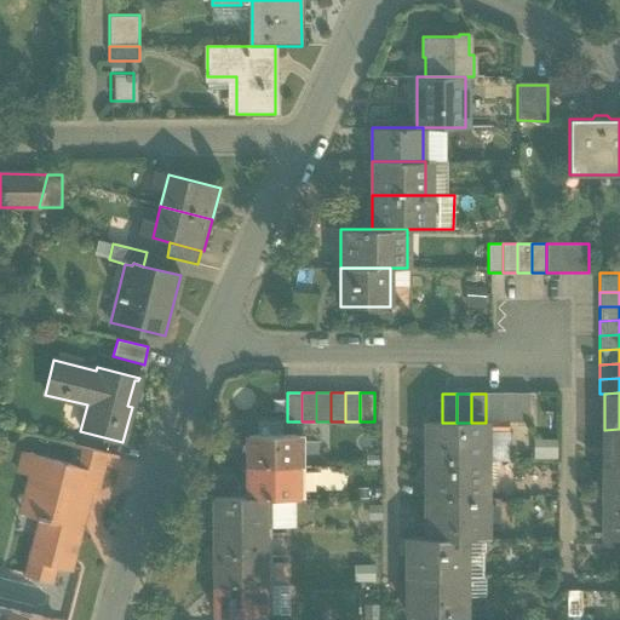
[(500,394),(486,394),(486,423),(500,423),(500,394)]
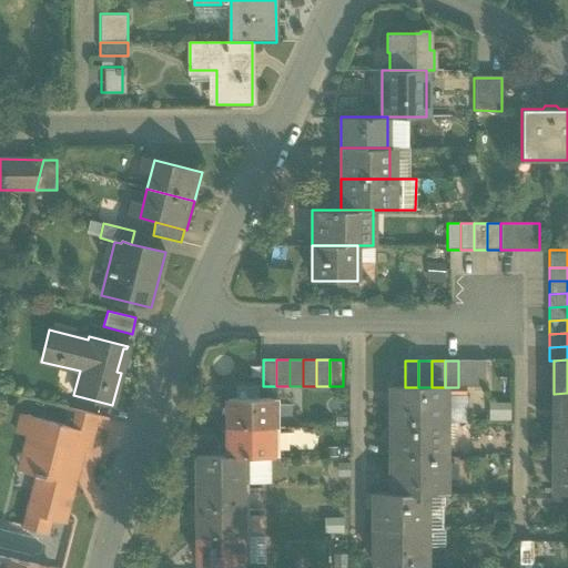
[(472,361),(458,361),(458,387),(472,387),(472,361)]
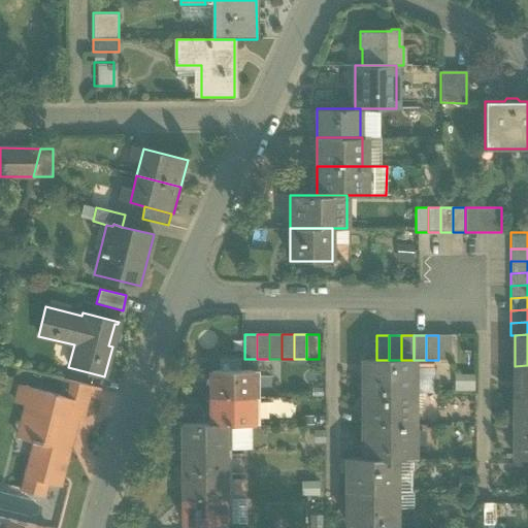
[(451,335),(438,335),(438,360),(451,360),(451,335)]
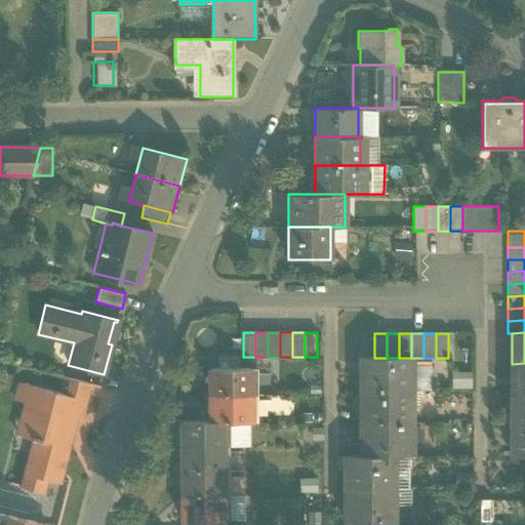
[(374,358),(362,358),(362,391),(411,391),(411,358),(399,358),(387,358),(374,358)]
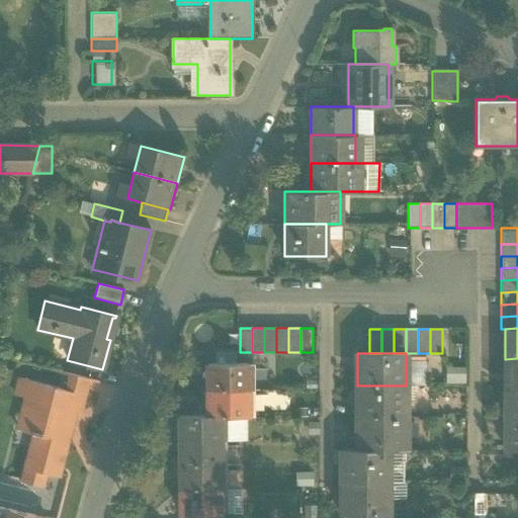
[(517,358),(505,359),(505,390),(517,389),(517,358)]
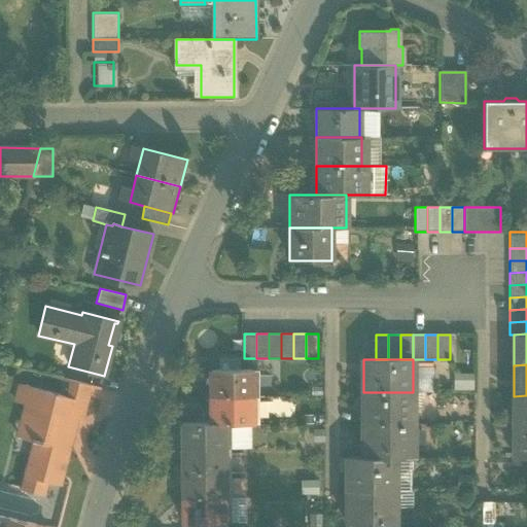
[(253,372),(209,372),(209,397),(253,397),(253,372)]
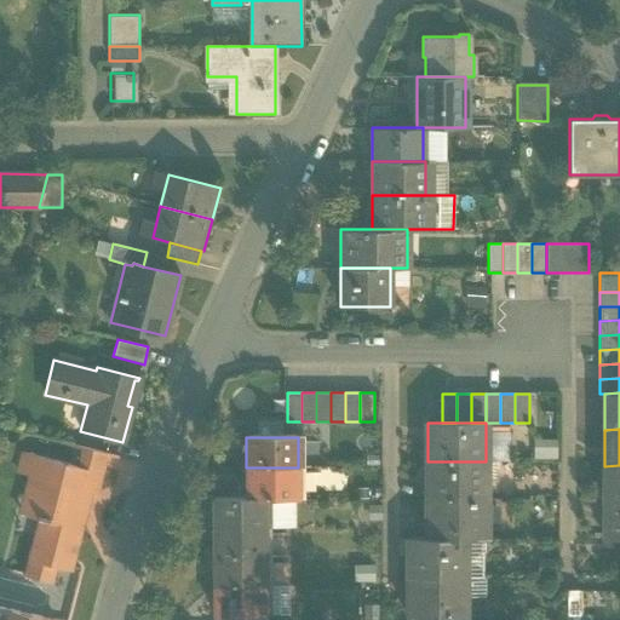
[(532,437),(530,455),(554,457),(554,438),(532,437)]
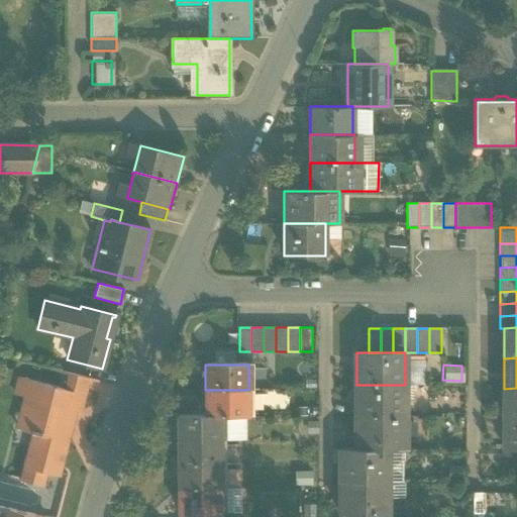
[(90,379),(69,373),(66,385),(74,387),(73,392),(76,393),(71,410),(81,413),(90,379)]
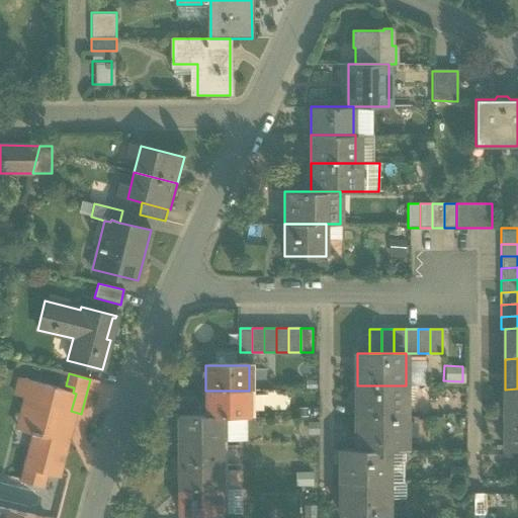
[(73,393),(19,379),(15,395),(25,398),(20,418),(36,422),(34,431),(31,430),(30,435),(42,438),(39,450),(30,448),(21,482),(41,488),(45,475),(58,478),(67,442),(64,441),(71,411),(76,394),(73,393)]
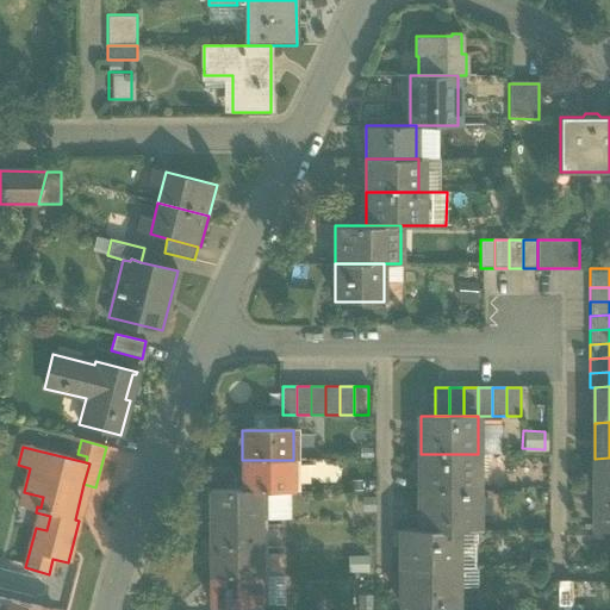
[(478,454),(421,454),(421,492),(478,492),(478,454)]
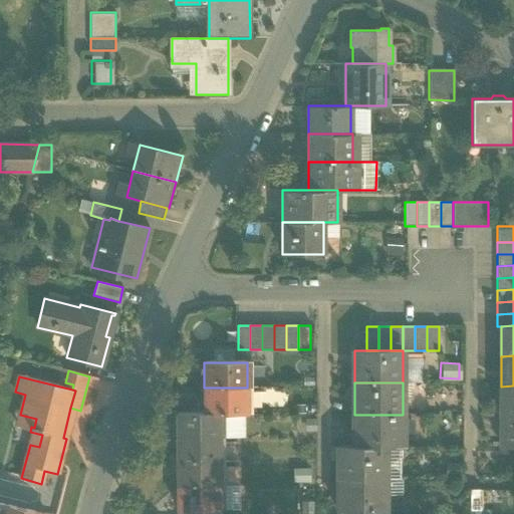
[(513,386),(501,387),(501,417),(513,416),(513,386)]
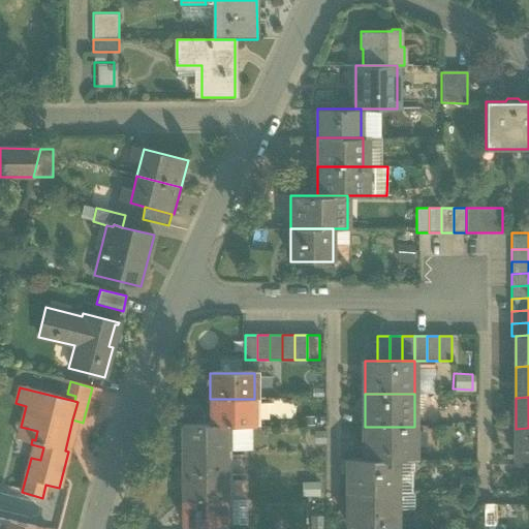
[(254,399),(210,399),(210,425),(210,426),(225,426),(225,427),(251,427),(254,426),(254,399)]
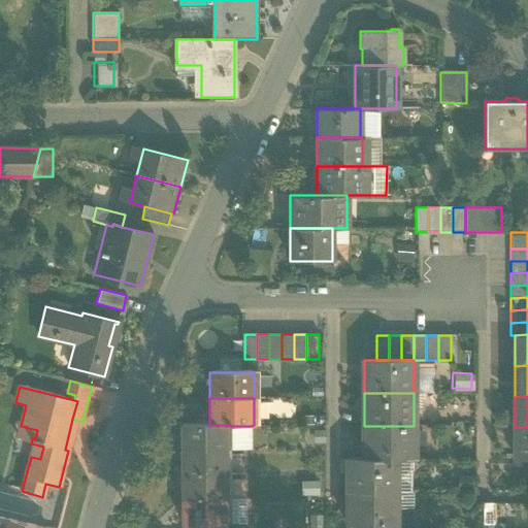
[(225,426),(225,425),(209,425),(209,424),(183,424),(183,450),(225,450),(225,449),(251,449),(251,426),(225,426)]
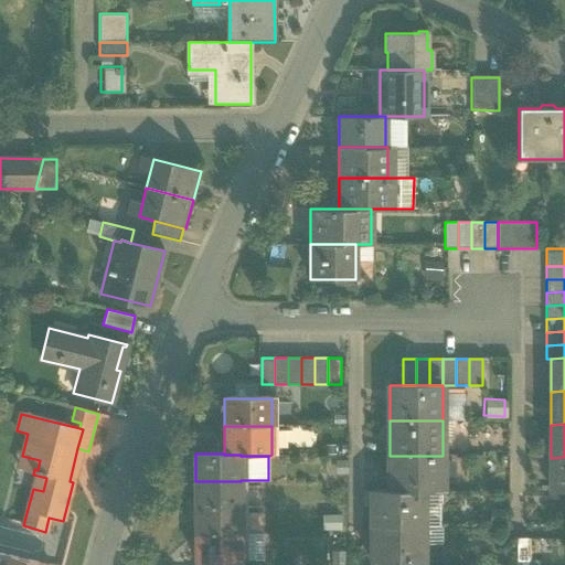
[(443,456),(390,456),(390,491),(425,491),(443,491),(443,456)]
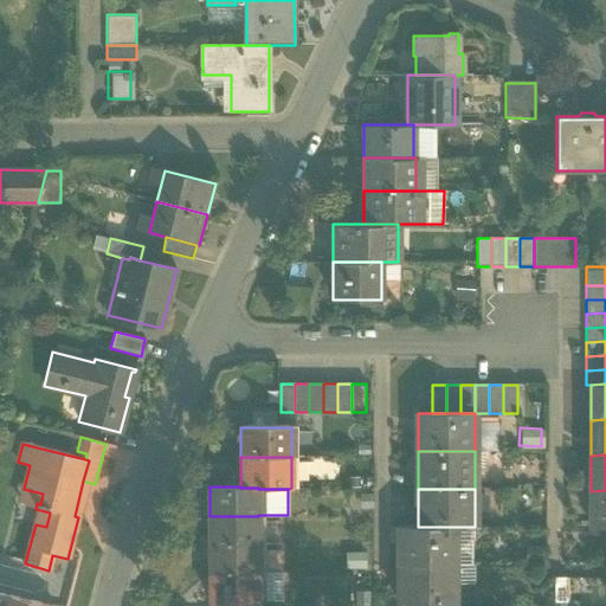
[(605,490),(591,491),(591,527),(605,526),(605,490)]
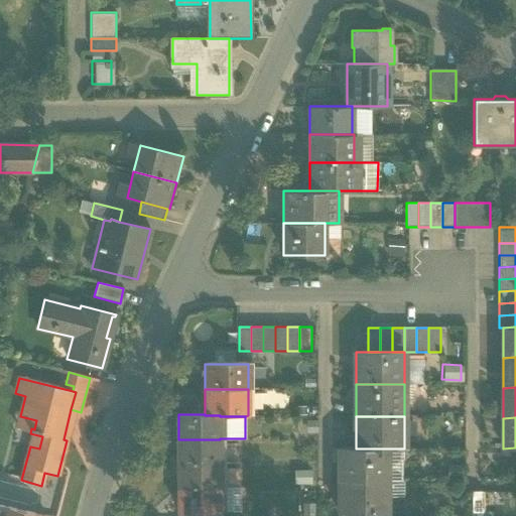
[(220,439),(178,439),(178,464),(220,464),(220,439)]
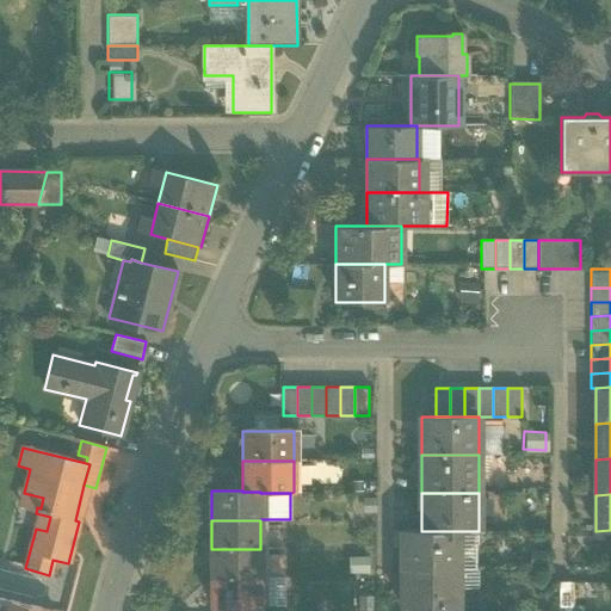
[(421,531),(401,531),(401,569),(460,569),(460,531),(421,531)]
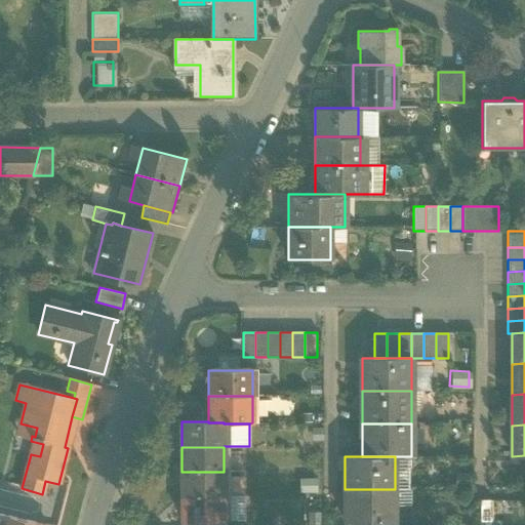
[(224,472),(182,472),(182,496),(224,496),(224,472)]
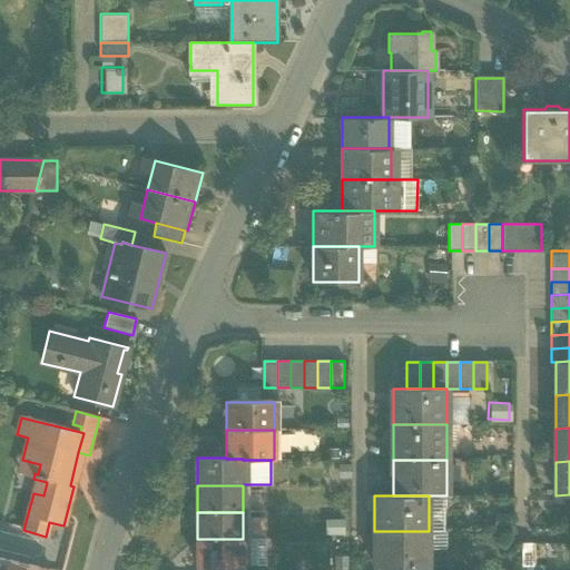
[(429,531),(374,531),(374,567),(429,567),(429,531)]
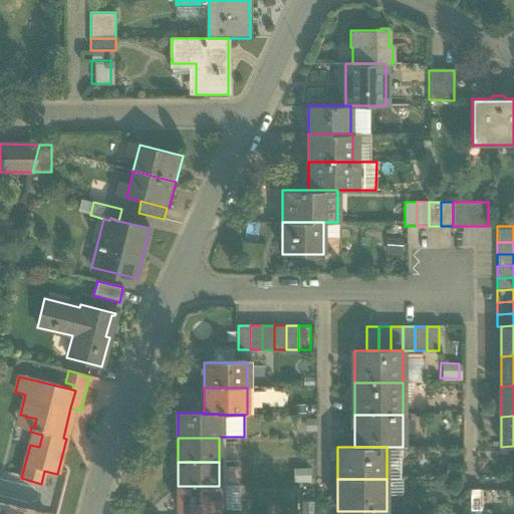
[(0,502),(18,504),(19,482),(0,480),(0,502)]
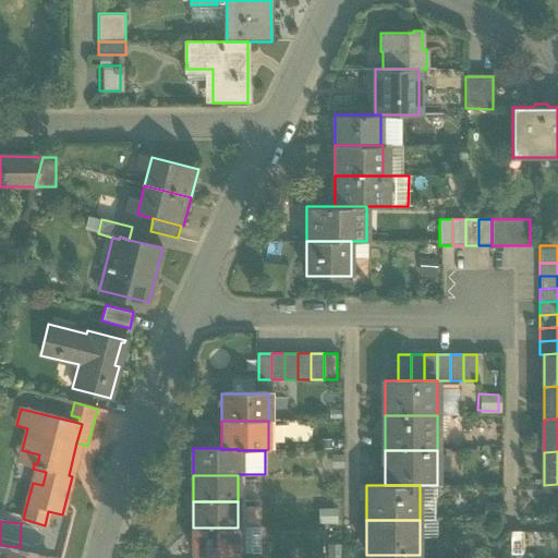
[(238,528),(193,528),(193,554),(228,554),(238,554),(239,553),(251,553),(251,528),(238,528)]
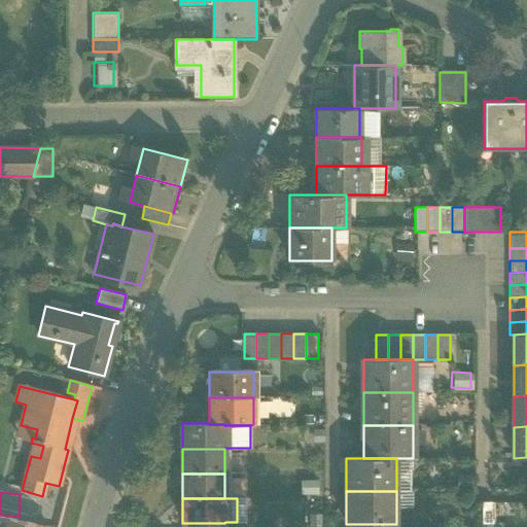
[(478,500),(478,520),(491,521),(491,500),(478,500)]
